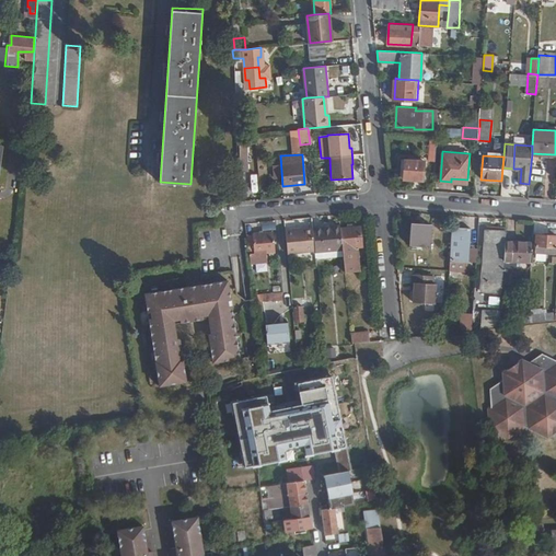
[(246,172),(246,159),(238,159),(239,173),(246,172)]
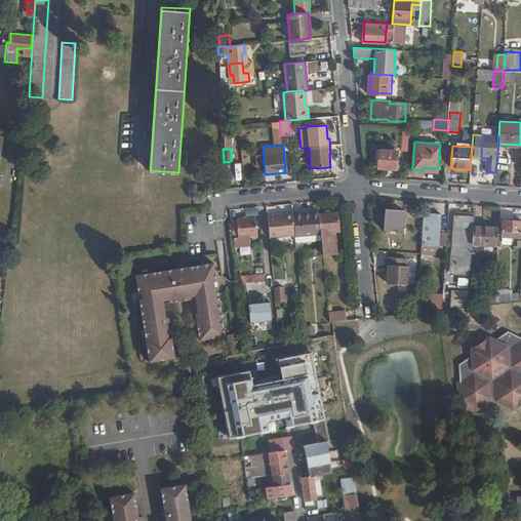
[(397,167),(398,150),(374,149),(374,157),(378,157),(377,166),(397,167)]
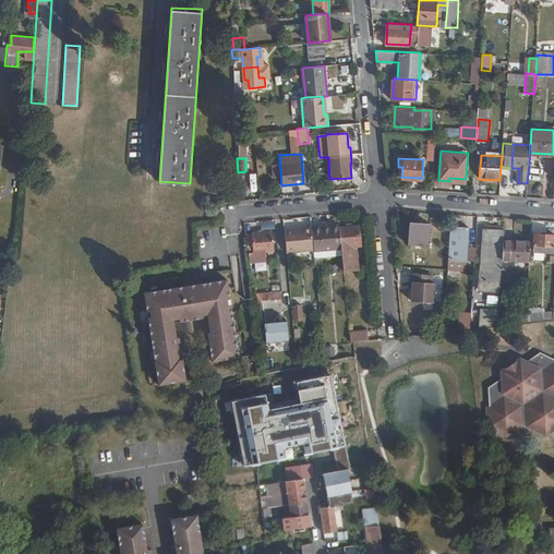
[(429,247),(429,224),(409,223),(408,245),(429,247)]
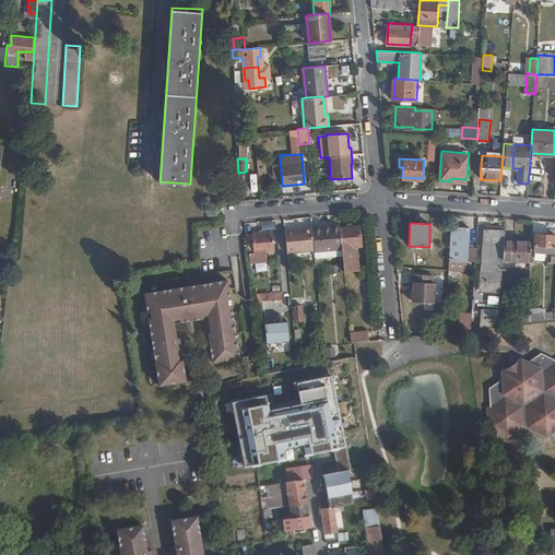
[(467,259),(469,226),(450,225),(449,259),(467,259)]
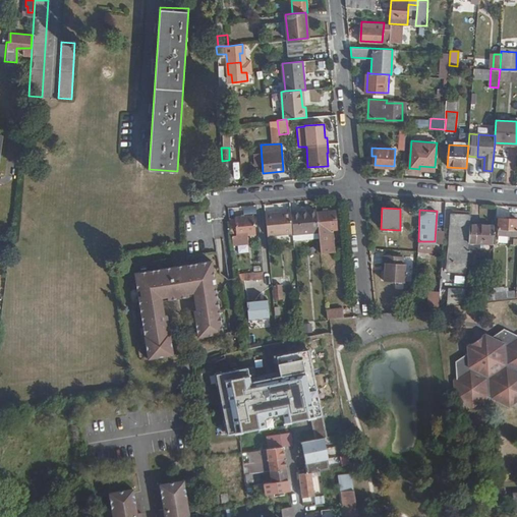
[(316,213),(314,211),(290,213),(290,216),(292,235),(300,234),(300,241),(319,239),(316,213)]
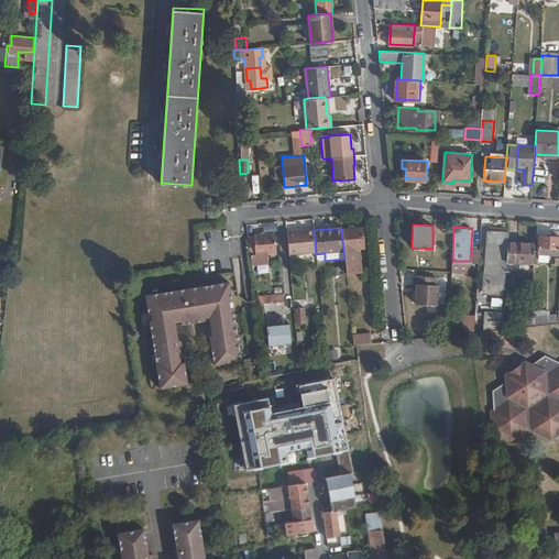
[(364,248),(362,228),(341,230),(344,259),(346,274),(361,273),(359,249),(364,248)]
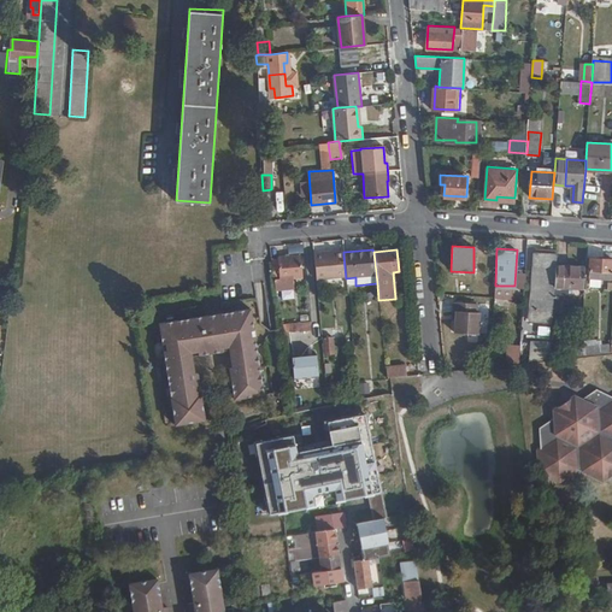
[(555,266),(557,254),(535,253),(531,321),(553,322),(553,316),(555,266)]
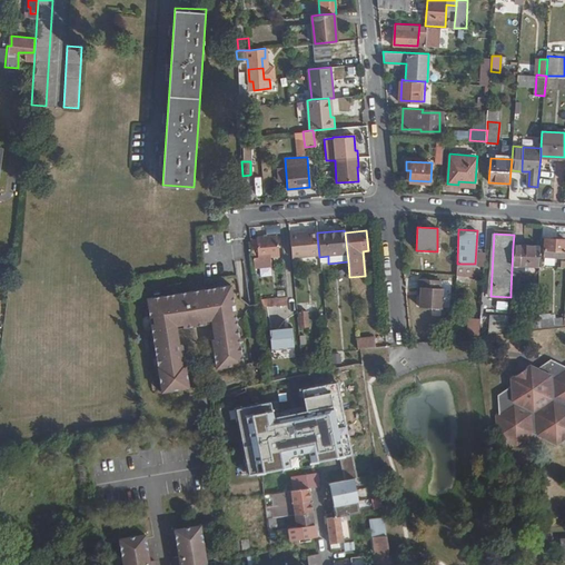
[(276,257),(275,235),(255,237),(256,258),(276,257)]
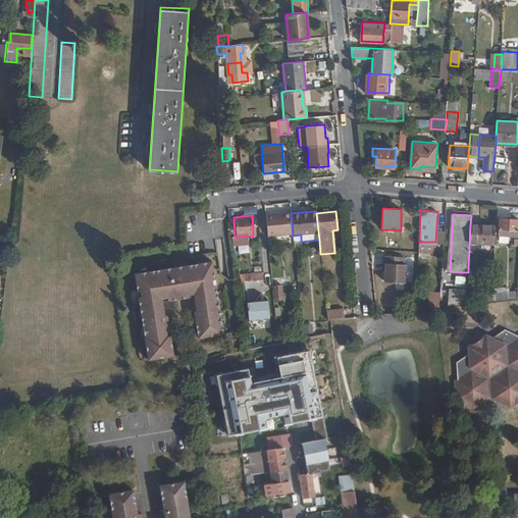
[(293,236),(291,216),(274,218),(274,215),(265,216),(267,238),(293,236)]
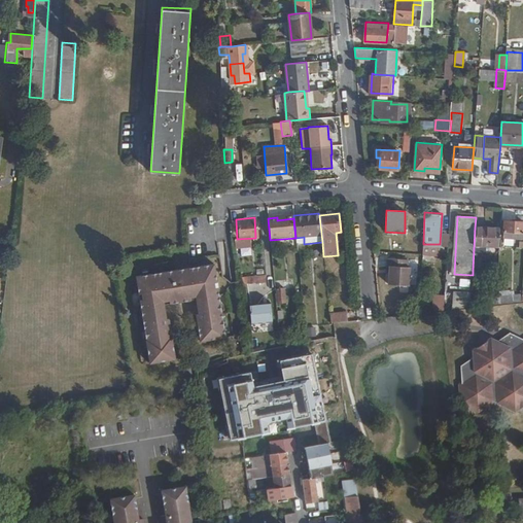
[(522,237),(522,222),(503,220),(503,233),(500,233),(500,247),(506,247),(507,234),(511,234),(511,239),(521,240),(522,237)]
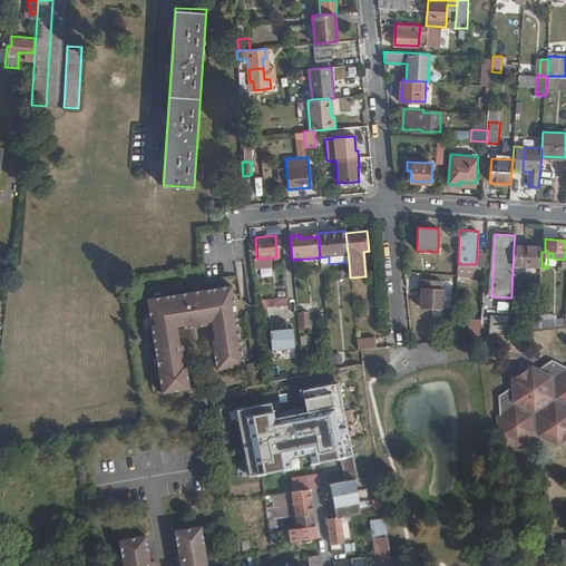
[(538,270),(539,247),(514,246),(511,292),(518,292),(519,279),(526,280),(526,269),(538,270)]
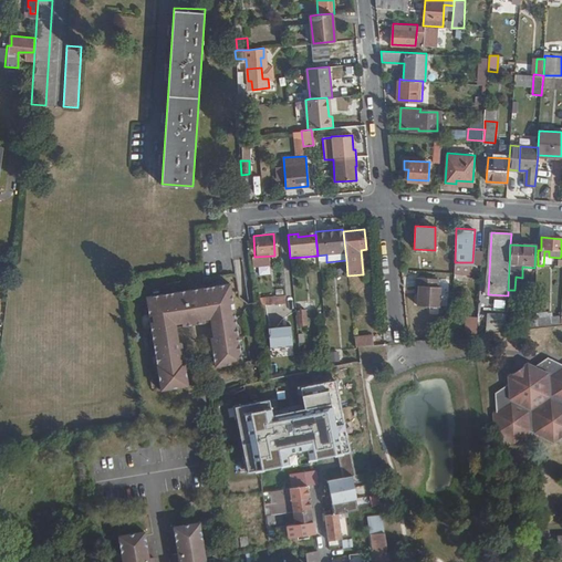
[(440,309),(440,288),(438,288),(438,280),(415,279),(415,288),(418,288),(417,308),(440,309)]
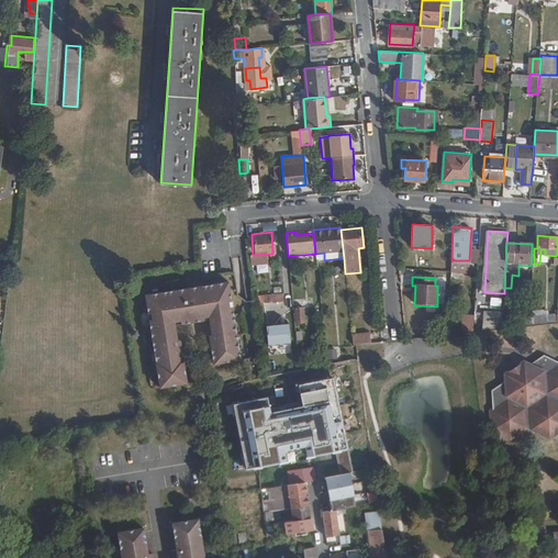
[(240,360),(226,281),(143,294),(158,388),(186,383),(177,325),(205,320),(212,365),(240,360)]
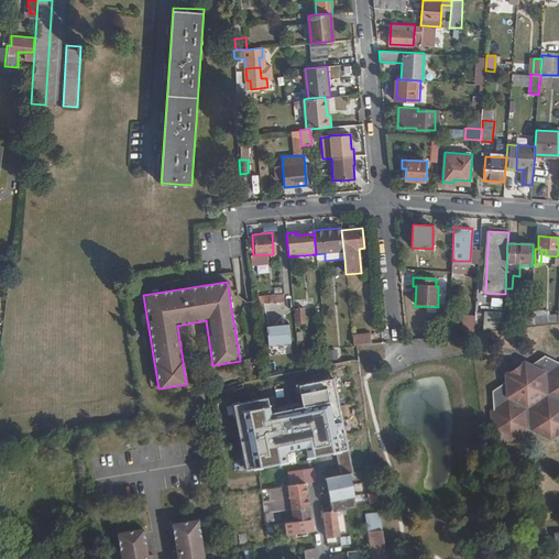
[(272,305),(271,297),(254,299),(255,307),(272,305)]
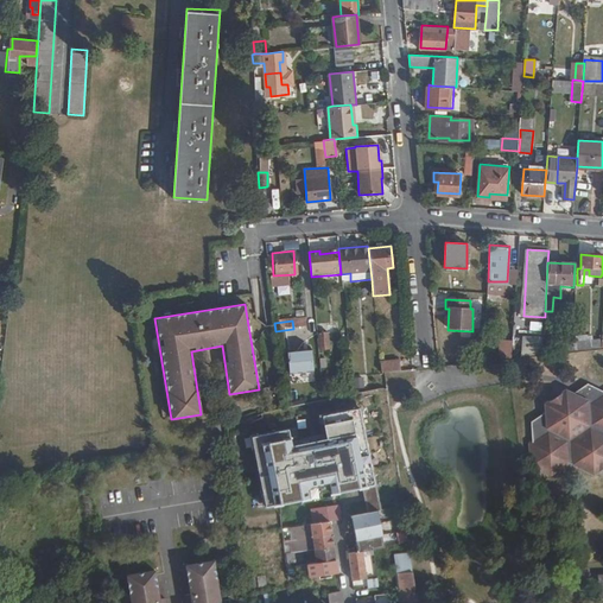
[(322,328),(311,329),(315,348),(325,347),(322,328)]
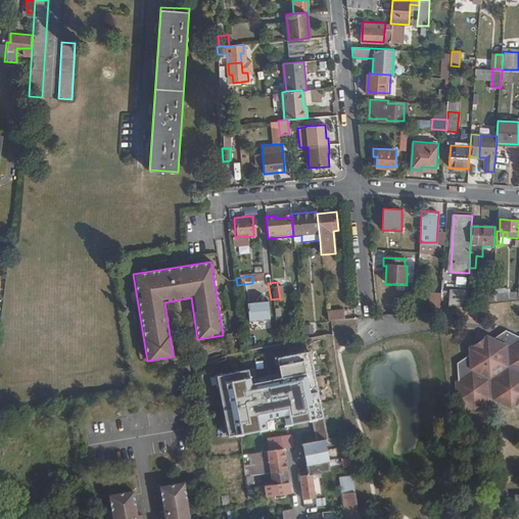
[(518,285),(490,284),(489,295),(518,296),(518,285)]
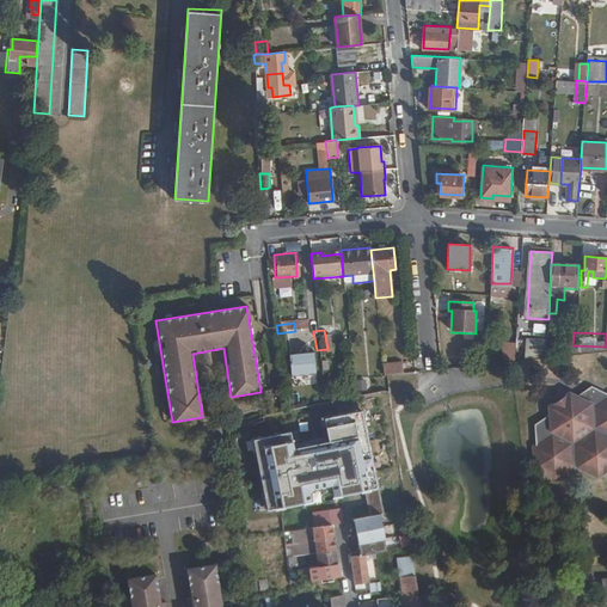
[(559,354),(560,333),(547,333),(547,341),(546,355),(559,354)]
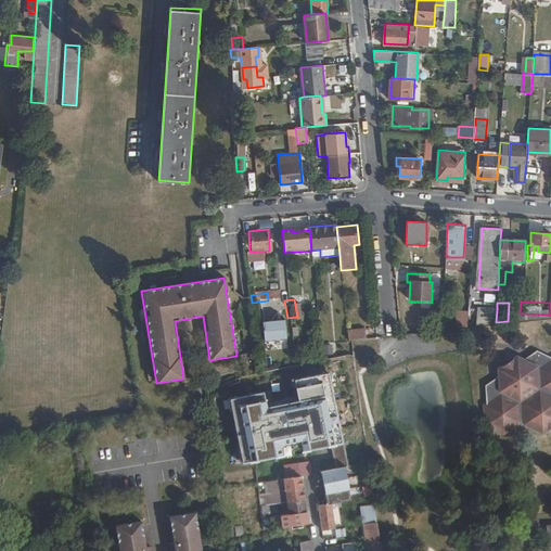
[(496,322),(497,309),(479,308),(477,328),(496,325),(496,322)]
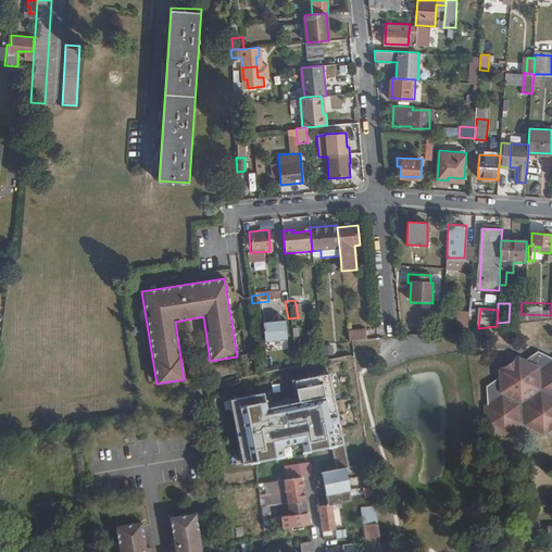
[(458,330),(458,320),(443,320),(443,331),(458,330)]
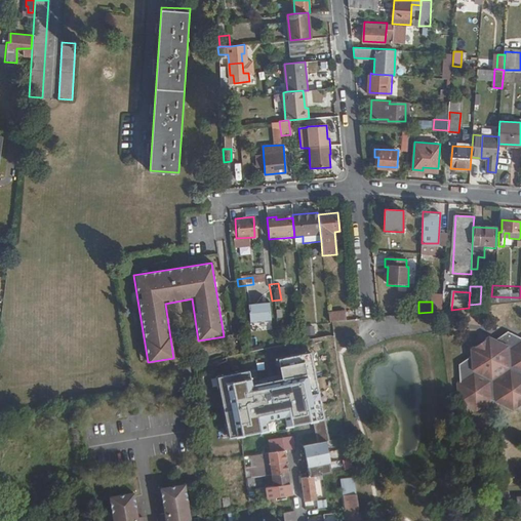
[(271,329),(268,309),(247,312),(250,331),(271,329)]
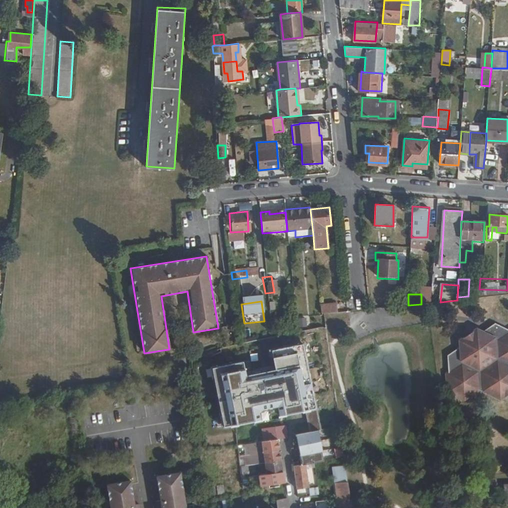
[(334,313),(334,304),(320,305),(321,314),(334,313)]
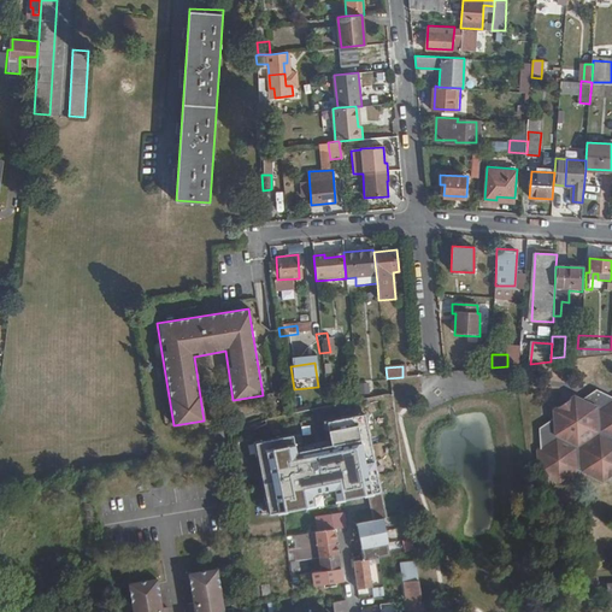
[(334,378),(334,368),(324,369),(325,380),(334,378)]
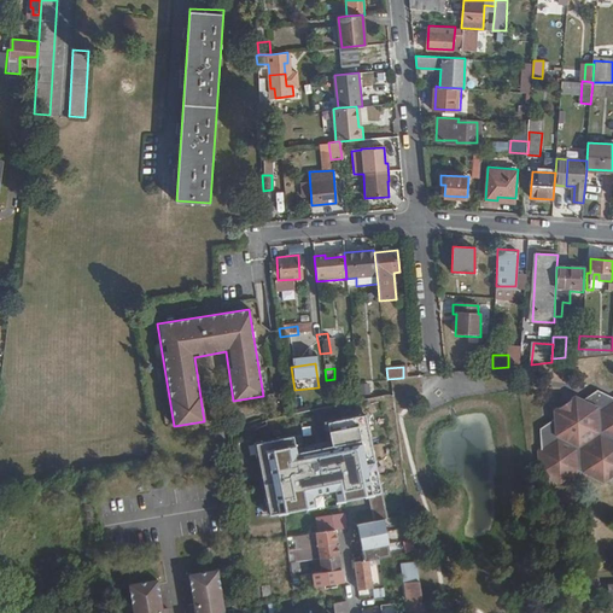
[(250,438),(263,512),(315,502),(314,496),(328,494),(330,498),(377,490),(371,461),(362,463),(357,435),(365,433),(361,410),(320,418),(325,443),(292,449),(289,432),(250,438)]
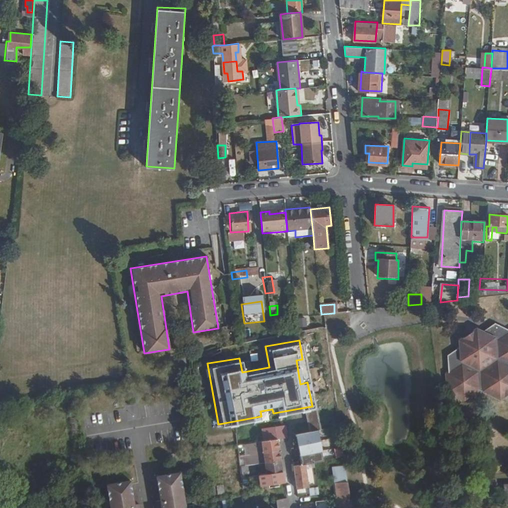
[(285,439),(284,426),(259,430),(261,442),(277,440),(285,439)]
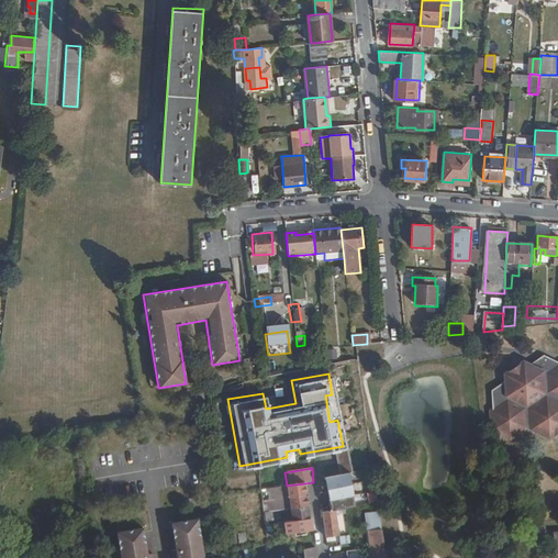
[(324,505),(349,502),(346,469),(321,471),(324,505)]
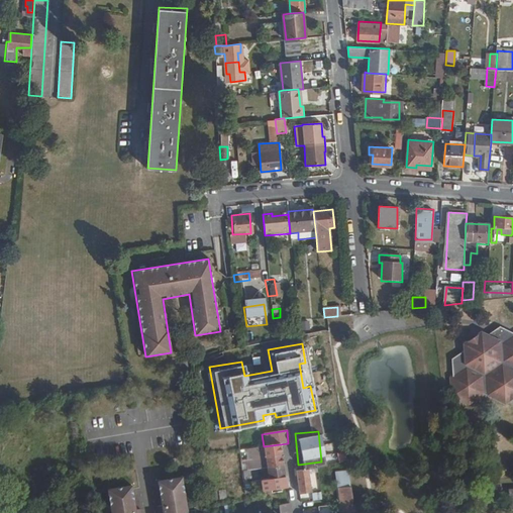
[(287,487),(280,444),(264,446),(271,490),(287,487)]
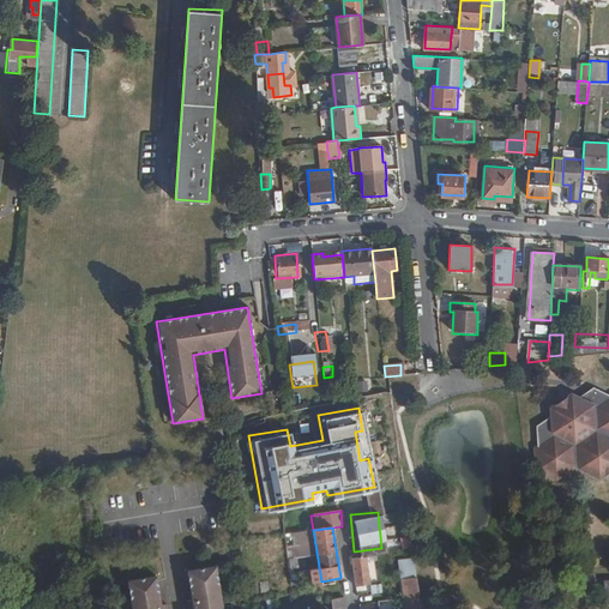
[(369,585),(366,558),(350,559),(355,586),(369,585)]
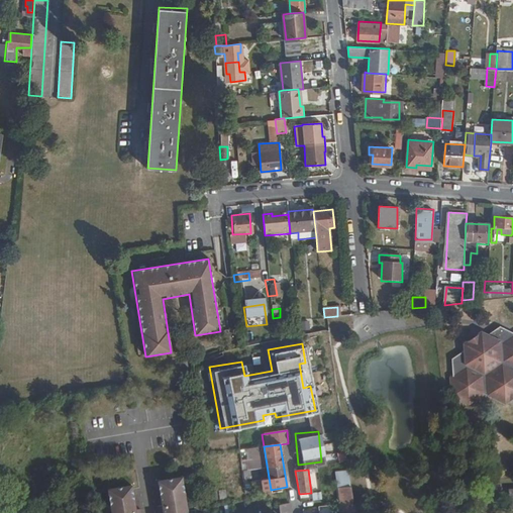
[(334,474),(336,488),(350,486),(348,472),(334,474)]
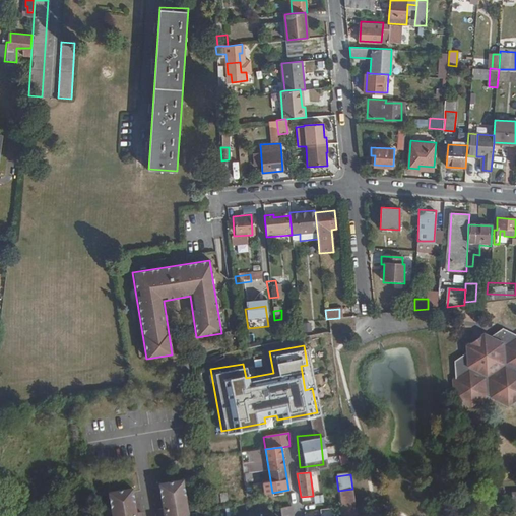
[(188,515),(183,480),(158,485),(163,510),(159,511),(159,515),(188,515)]
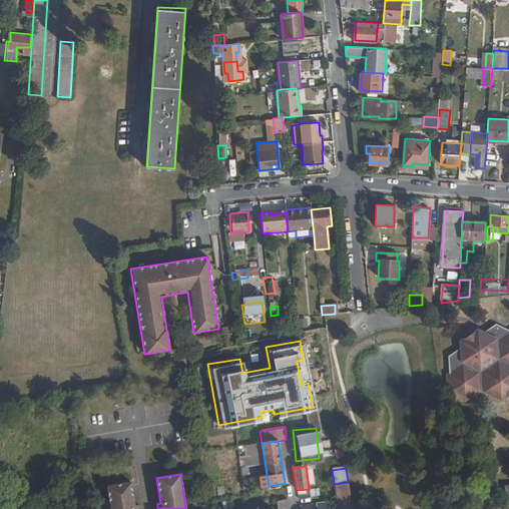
[(251,489),(249,478),(241,479),(242,490),(251,489)]
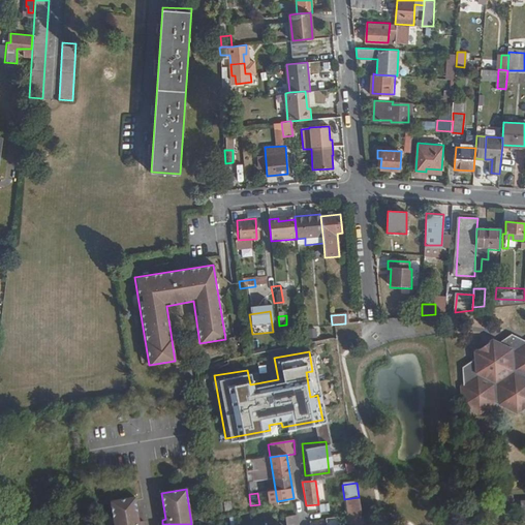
[(362,524),(359,497),(344,499),(346,524),(362,524)]
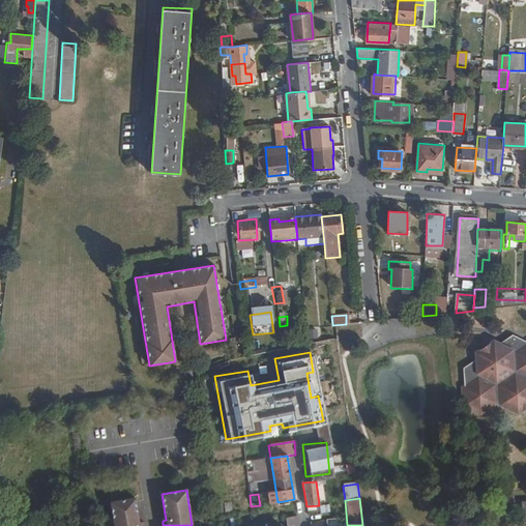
[(139,525),(134,499),(109,504),(113,525),(143,525),(143,524),(139,525)]
